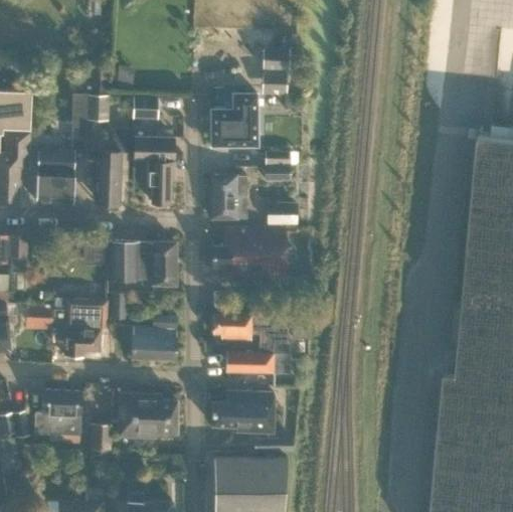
[(290,48),(264,48),(264,70),(290,70),(290,48)]
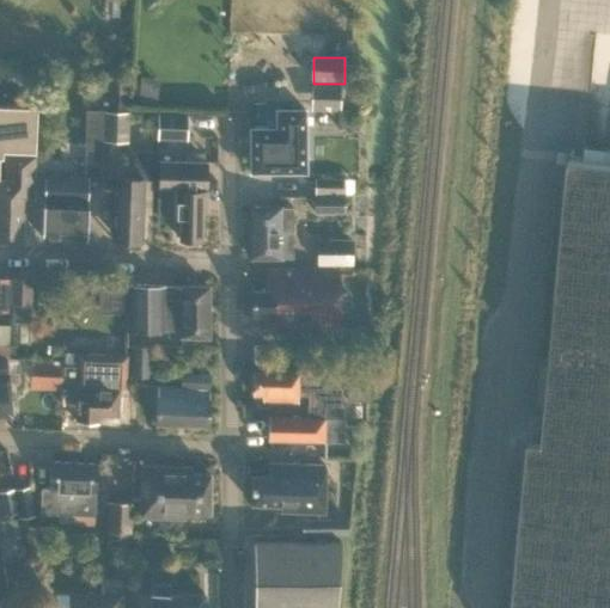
[(159,103),(162,80),(142,79),(141,102),(159,103)]
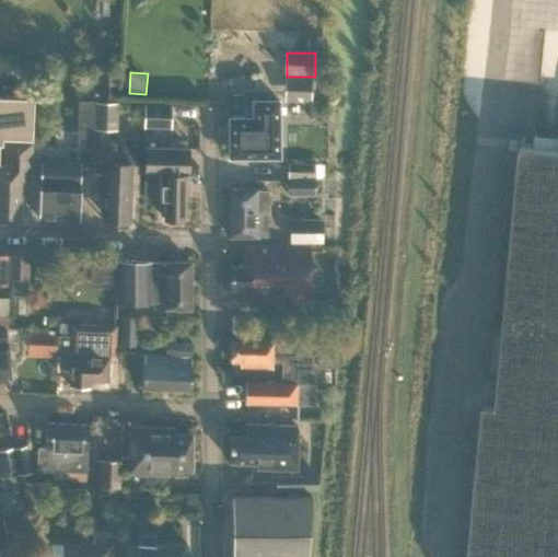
[(116,88),(116,74),(105,73),(104,88),(116,88)]
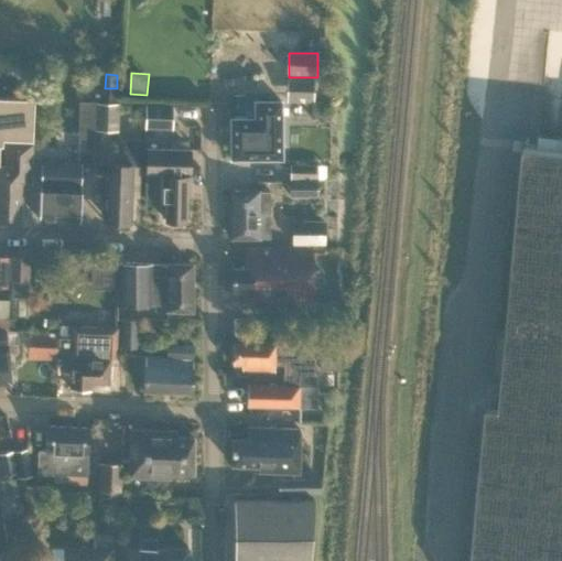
[(315,81),(289,79),(288,104),(314,104),(315,81)]
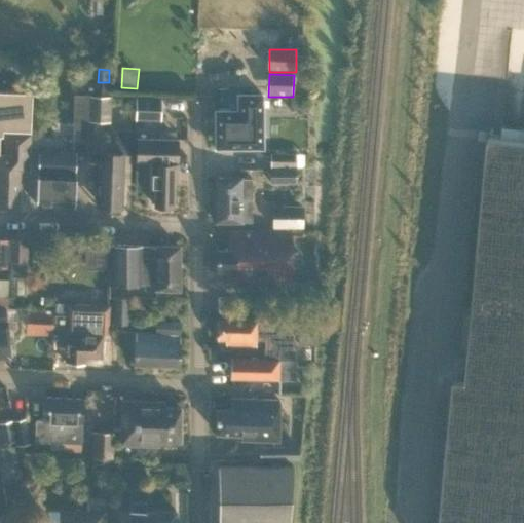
[(0,136),(2,136),(2,134),(2,131),(31,132),(32,94),(0,91),(0,136)]
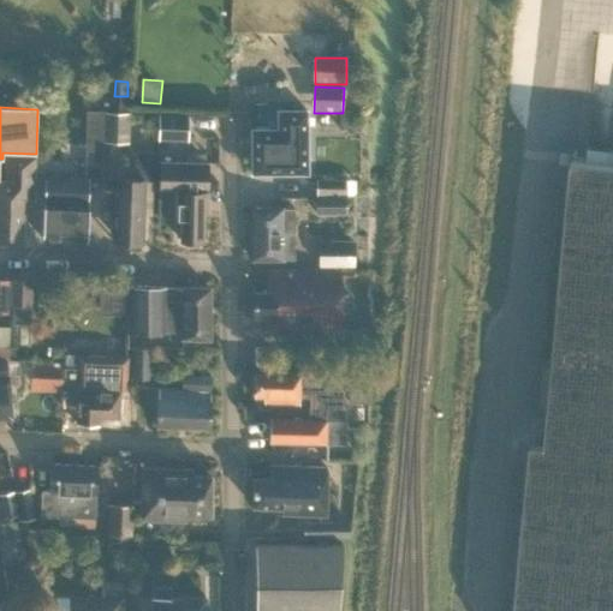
[(107,114),(107,112),(89,112),(87,163),(105,165),(106,143),(107,114)]
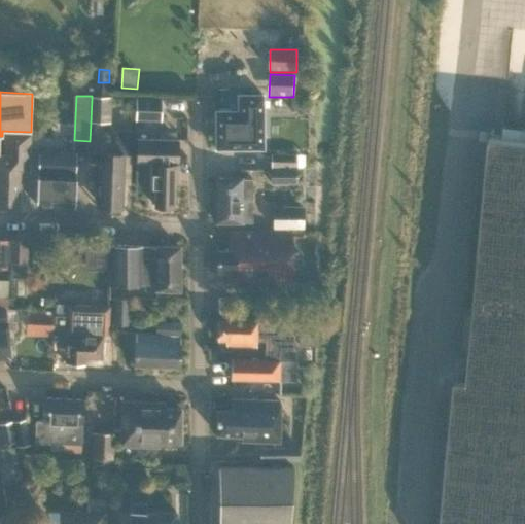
[(240,112),(217,113),(216,149),(264,149),(265,96),(240,97),(240,112)]
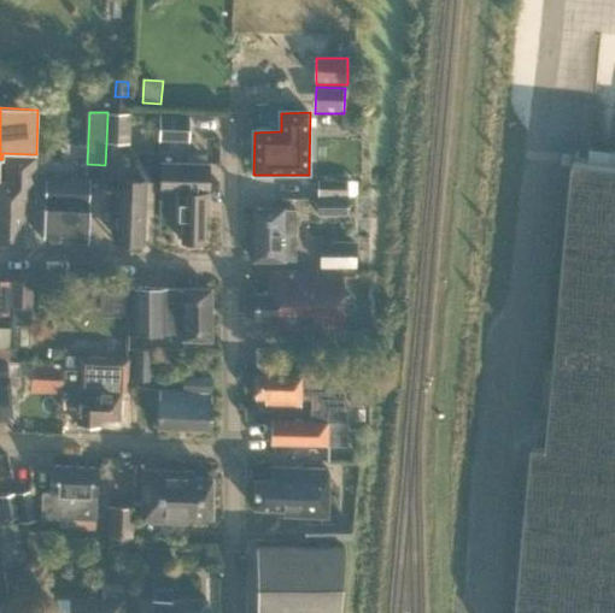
[(132,115),(107,115),(106,143),(130,145),(132,115)]
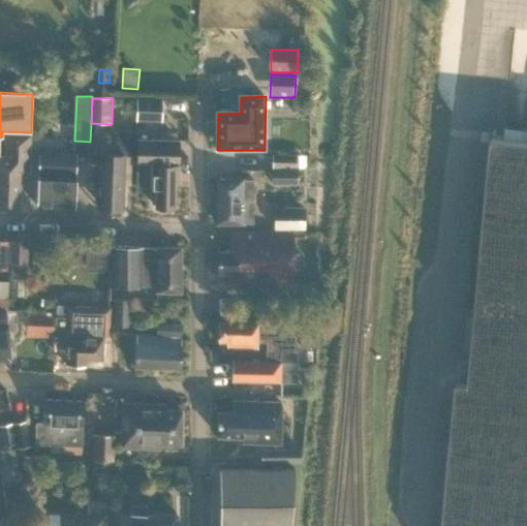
[(138,101),(137,122),(157,123),(163,123),(163,101),(138,100),(138,101)]
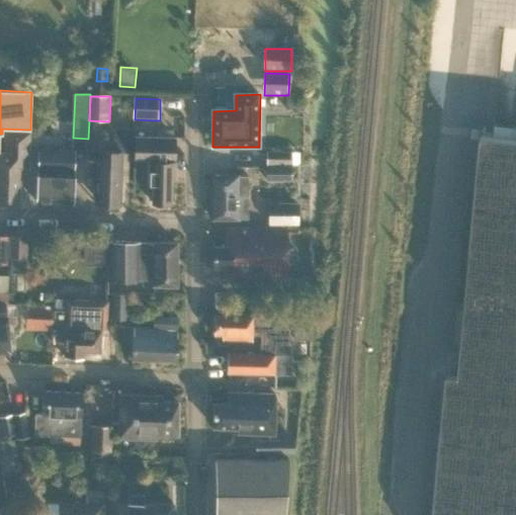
[(135,145),(135,129),(120,129),(120,145),(135,145)]
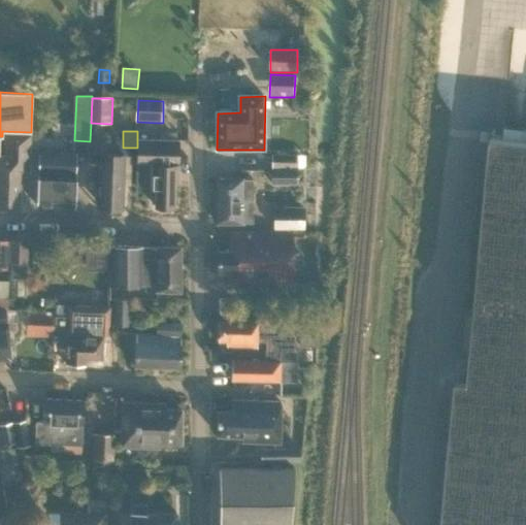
[(0,136),(0,153),(1,153),(1,157),(0,156),(0,203),(20,205),(21,172),(30,172),(31,136),(2,134),(2,136),(0,136)]
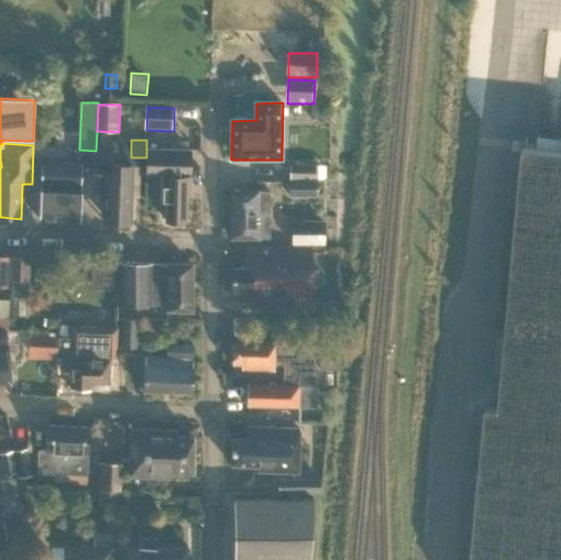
[(560,152),(523,149),(501,408),(485,407),(472,559),(560,559),(560,152)]
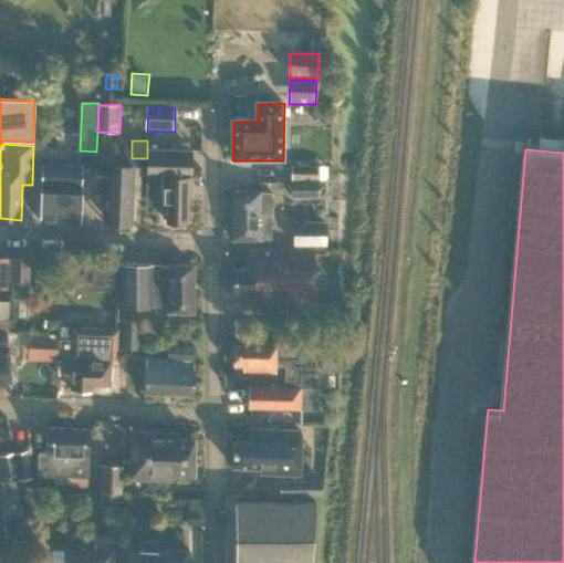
[(147,177),(147,202),(163,202),(166,202),(166,208),(166,221),(187,221),(187,197),(190,197),(191,152),(168,150),(148,150),(147,177)]
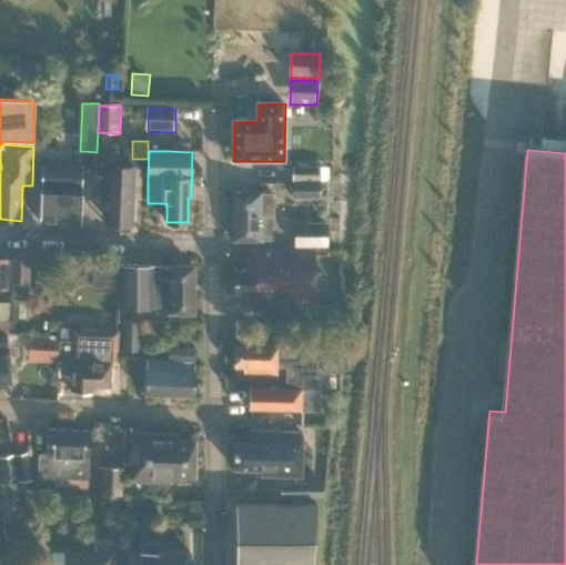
[(83,168),(41,165),(40,222),(81,223),(83,168)]
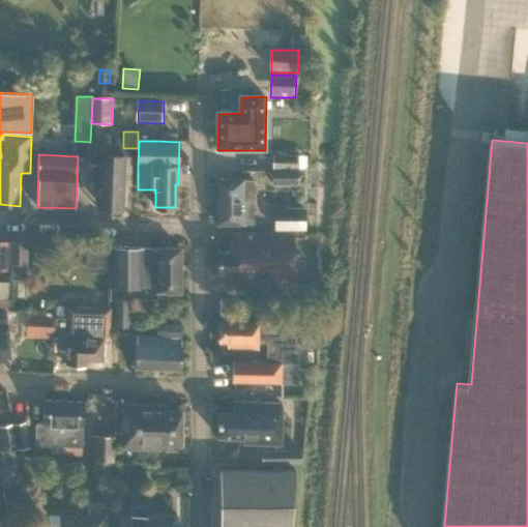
[(93,155),(93,171),(99,171),(97,209),(123,210),(124,186),(125,156),(93,155)]
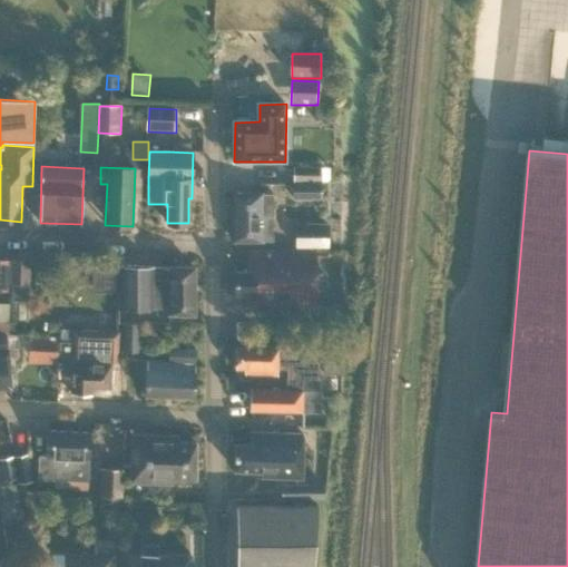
[(331,167),(321,167),(295,167),(295,183),(322,184),(332,184),(331,167)]
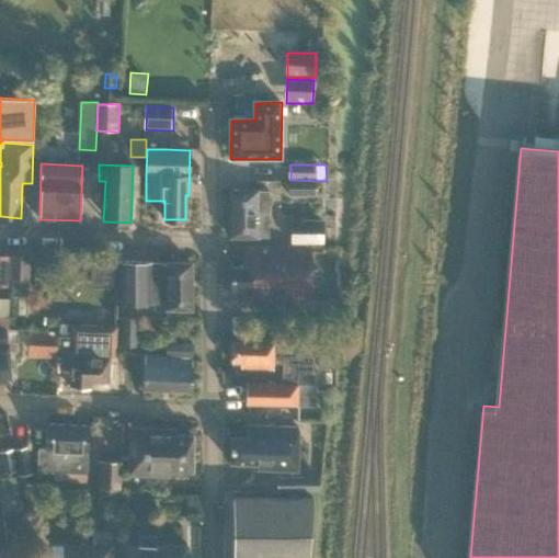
[(317,181),(291,180),(291,181),(289,181),(291,198),(317,197),(317,181)]
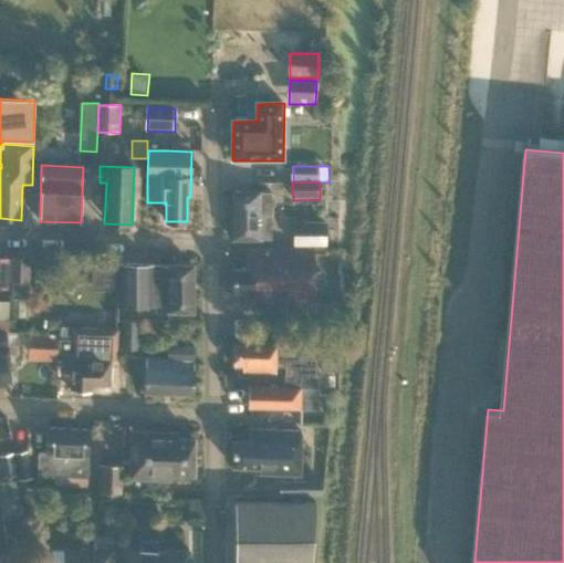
[(270,240),(269,193),(233,194),(233,240),(270,240)]
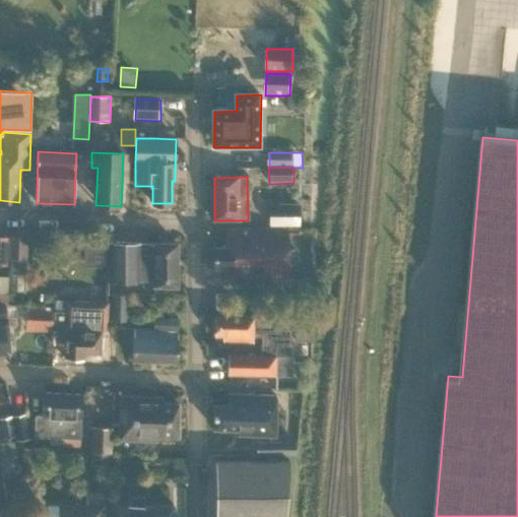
[(301,228),(301,205),(271,205),(271,228),(301,228)]
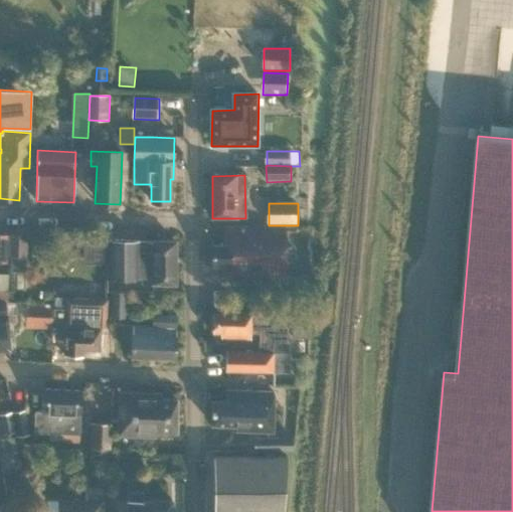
[(287,276),(286,227),(226,227),(226,245),(212,246),(212,267),(225,267),(225,277),(287,276)]
